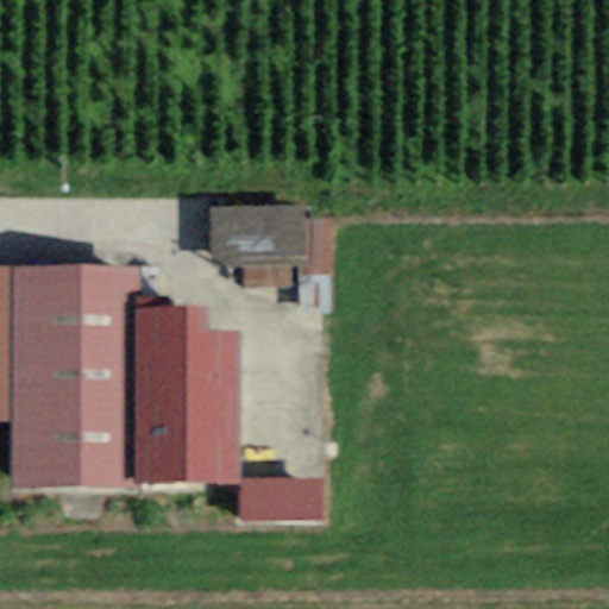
[(302,207),(208,208),(209,268),(243,268),(243,289),(290,288),(289,267),(296,267),(303,267),(303,220),(302,207)]
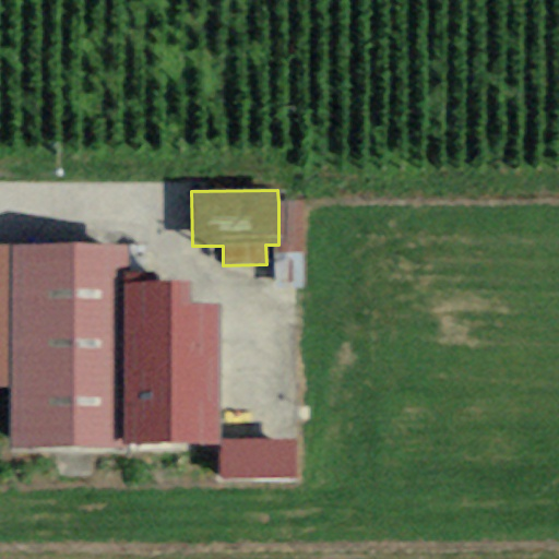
[(302,202),(278,202),(278,245),(272,245),(272,288),(302,288),(302,202)]
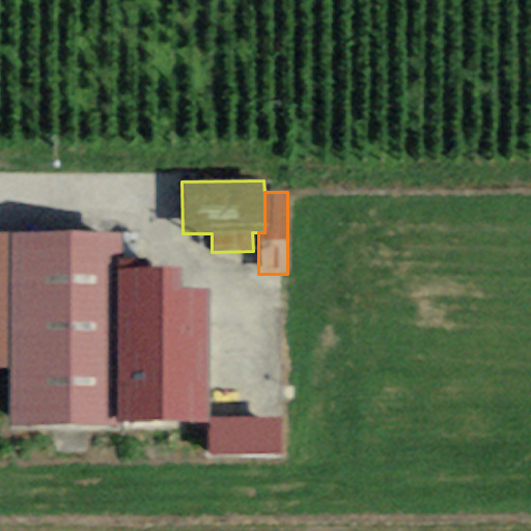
[(0,368),(9,368),(8,429),(120,429),(121,423),(116,423),(116,272),(123,272),(121,233),(10,233),(0,232),(0,368)]
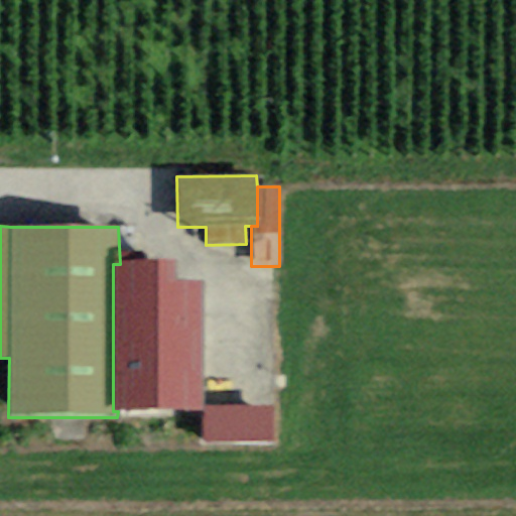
[(120,264),(113,264),(113,411),(118,411),(205,411),(205,406),(204,280),(175,280),(175,264),(120,264)]
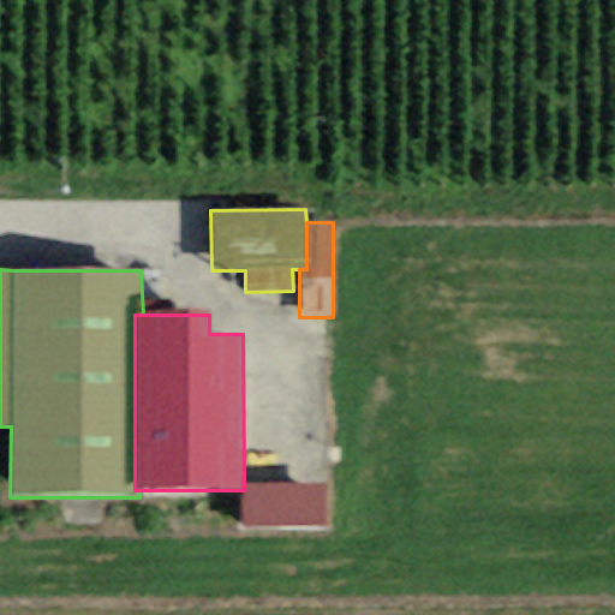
[(327,484),(244,484),(244,490),(243,527),(327,529),(327,484)]
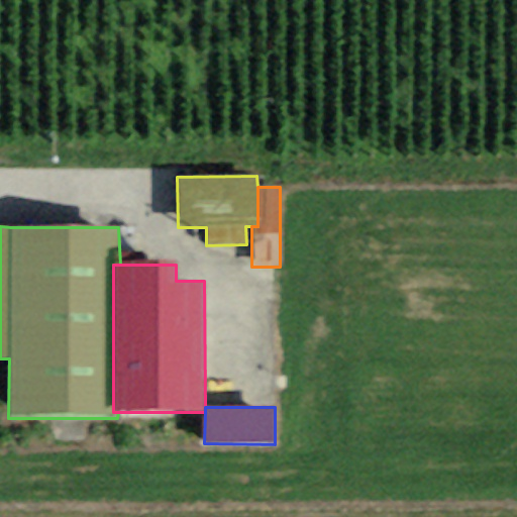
All buildings are outlined.
